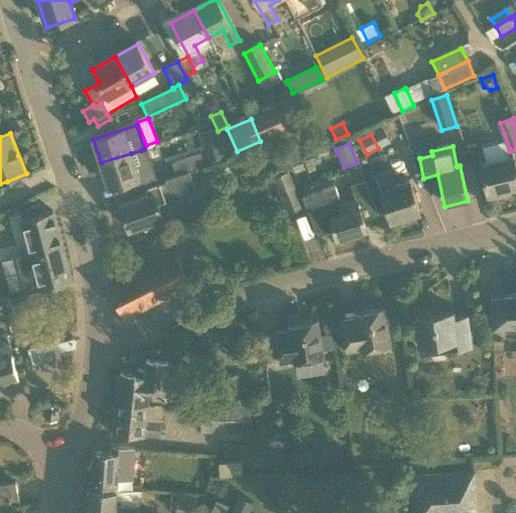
[(143,154),(141,150),(131,153),(101,162),(109,187),(139,178),(139,176),(149,173),(143,154)]
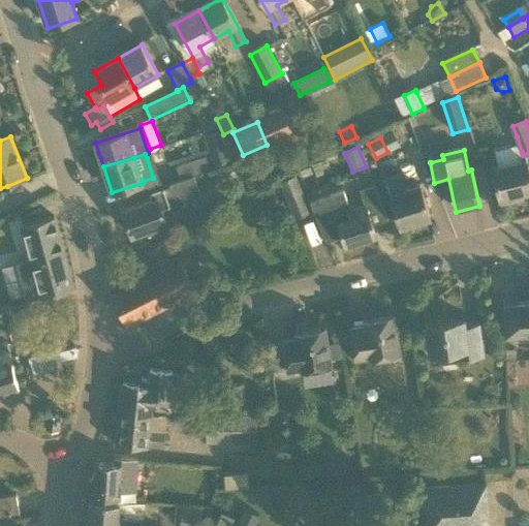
[(196,173),(210,168),(207,157),(193,160),(196,173)]
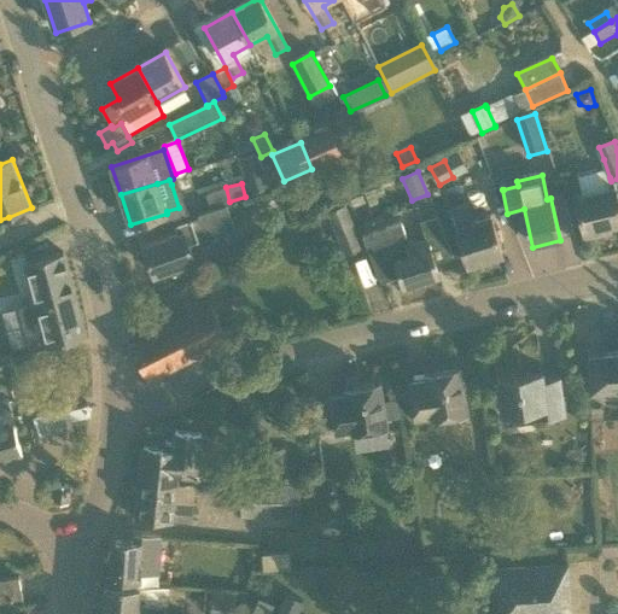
[(577,198),(579,211),(586,235),(610,229),(610,226),(617,223),(617,199),(616,188),(577,198)]
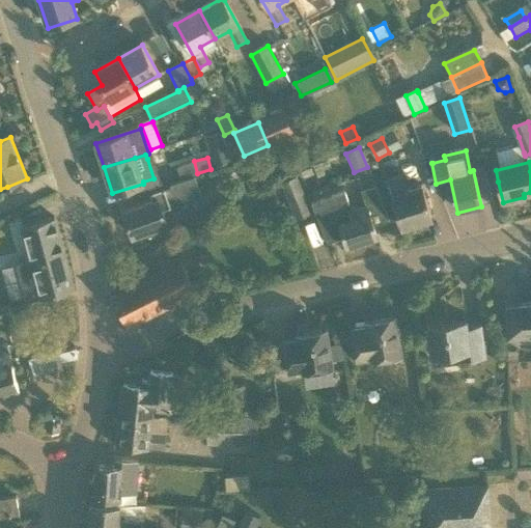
[(170,186),(197,176),(193,163),(166,172),(170,186)]
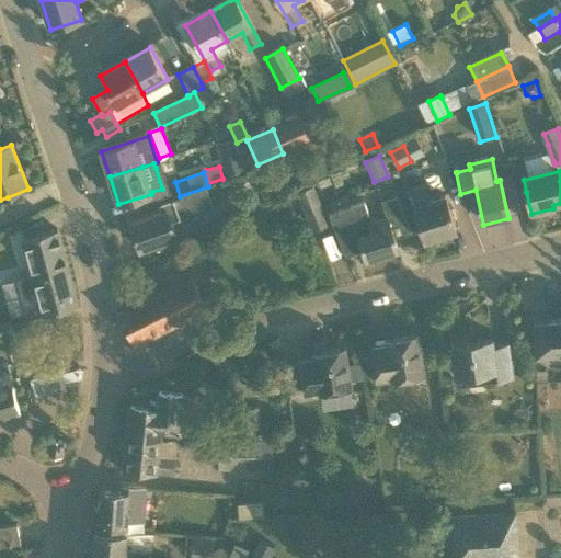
[(260,193),(264,201),(278,194),(272,181),(264,184),(260,193)]
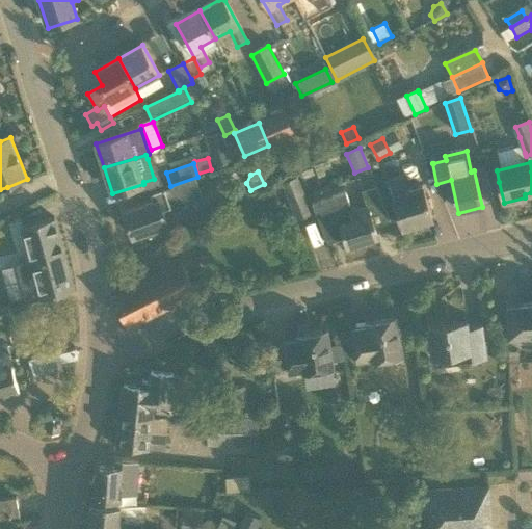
[(197,177),(170,186),(171,188),(151,195),(153,203),(124,212),(133,238),(167,227),(162,212),(170,209),(171,210),(204,199),(196,178),(198,178),(197,177)]
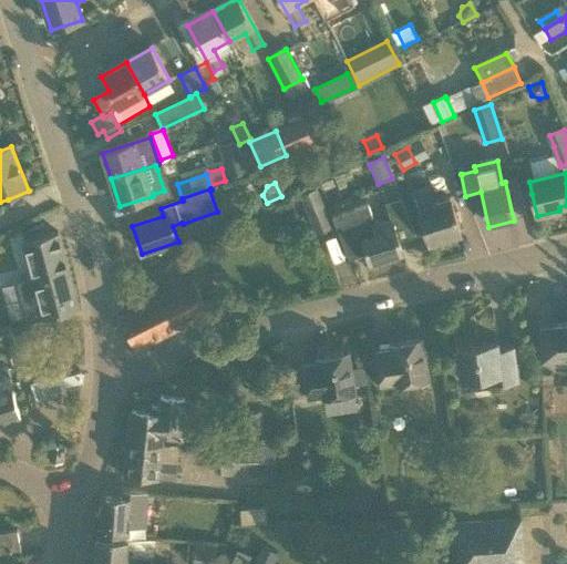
[(430,244),(435,242),(461,234),(450,200),(434,205),(429,188),(414,193),(420,209),(419,209),(430,244)]
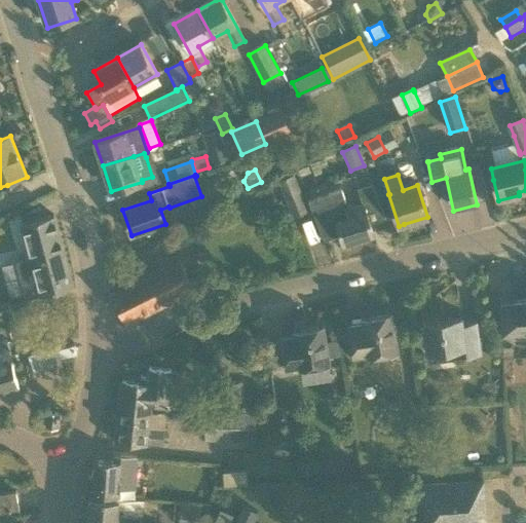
[(295,176),(279,182),(293,216),(308,210),(295,176)]
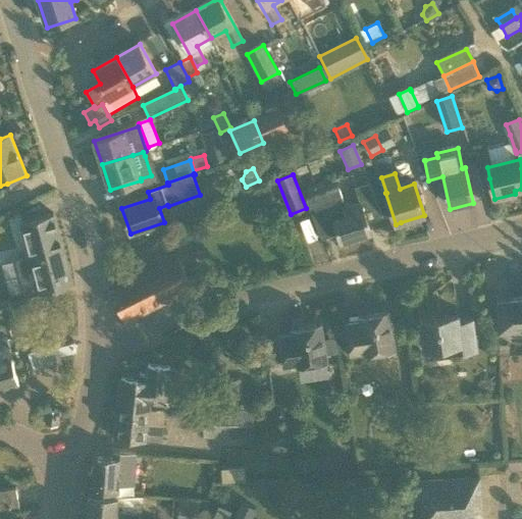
[(371,232),(365,213),(361,202),(345,208),(348,216),(334,221),(341,242),(371,232)]
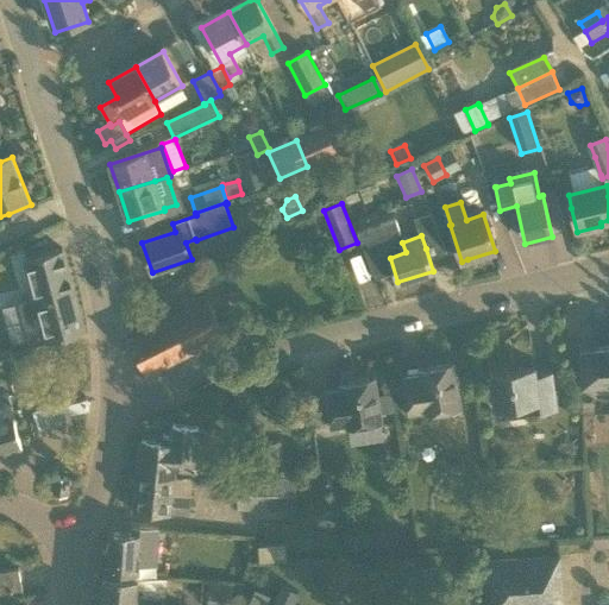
[(85,332),(80,314),(62,251),(25,262),(37,302),(17,307),(27,348),(85,333),(85,332)]
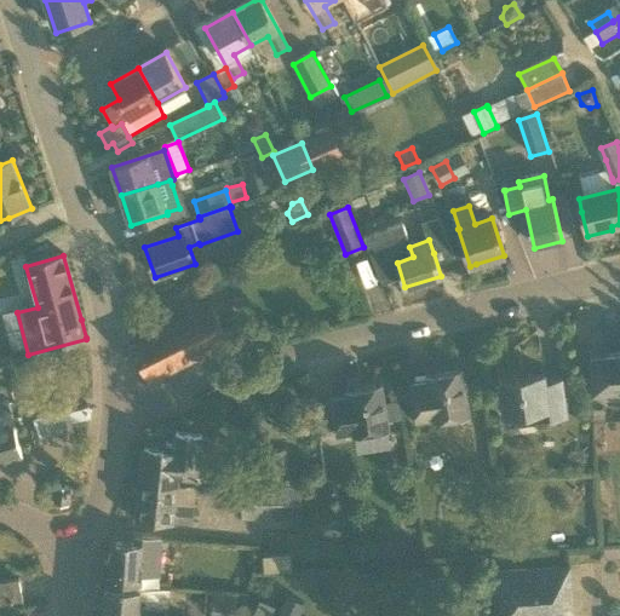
[(231,264),(214,272),(223,288),(239,278),(231,264)]
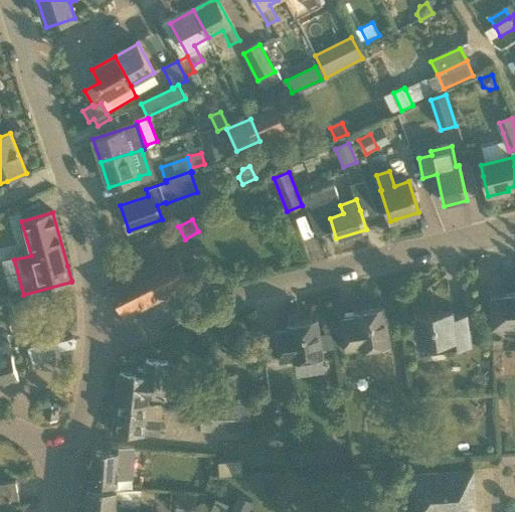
[(189,284),(176,257),(111,289),(124,317),(189,284)]
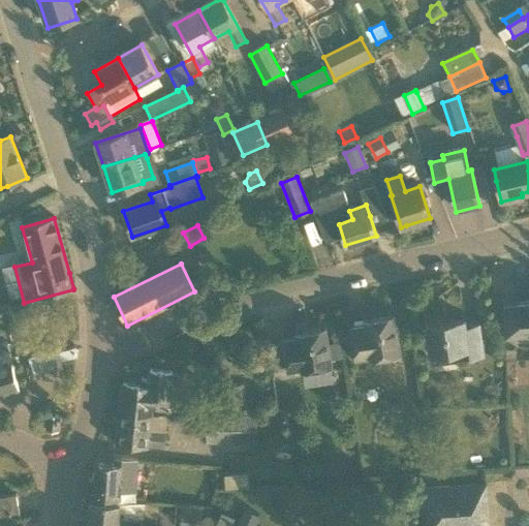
[(528,300),(528,301),(528,302),(528,306),(517,307),(517,308),(504,308),(506,339),(519,339),(528,338),(528,300)]
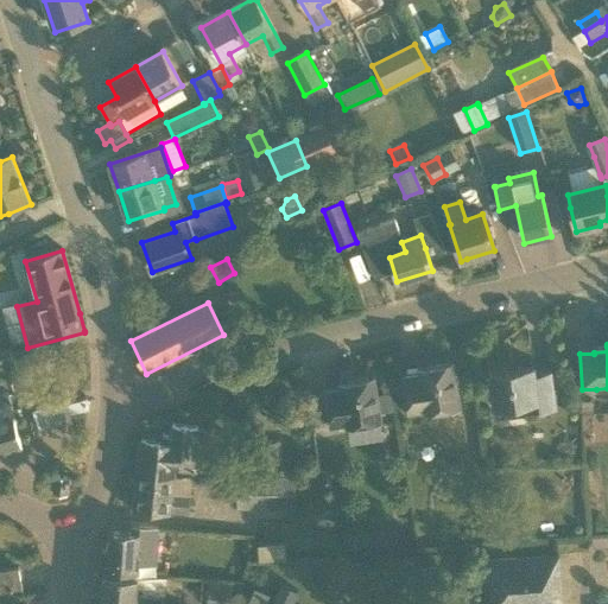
[(418,370),(418,372),(419,376),(404,379),(409,415),(424,413),(424,414),(460,409),(457,388),(454,364),(418,370)]
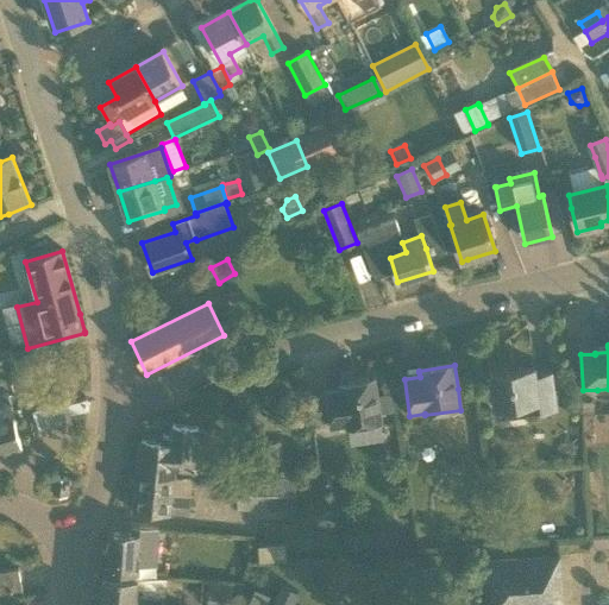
[(535,367),(509,372),(489,375),(495,409),(540,402),(542,414),(558,411),(552,375),(537,377),(535,367)]
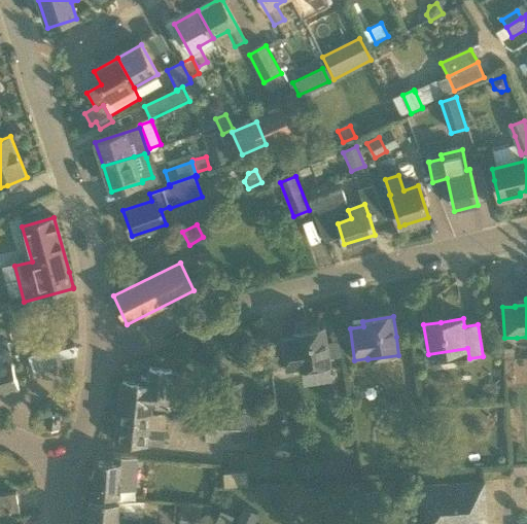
[(324,328),(302,333),(294,334),(295,339),(282,341),(286,373),(301,371),(301,372),(330,367),(324,328)]
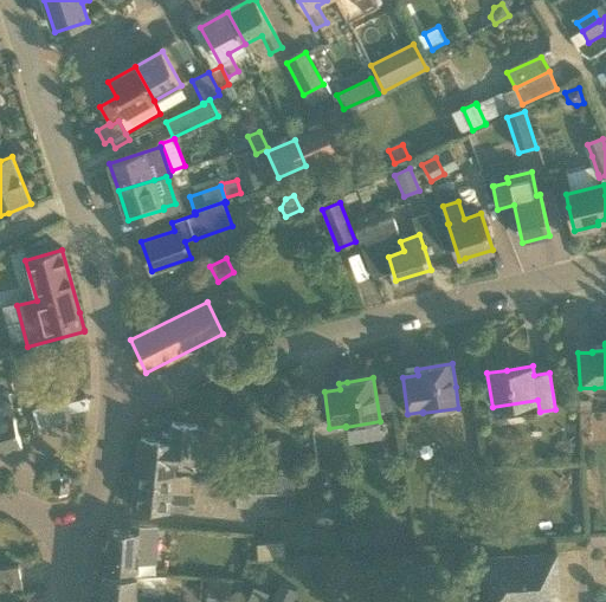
[(376,401),(379,415),(393,413),(389,394),(376,396),(376,401)]
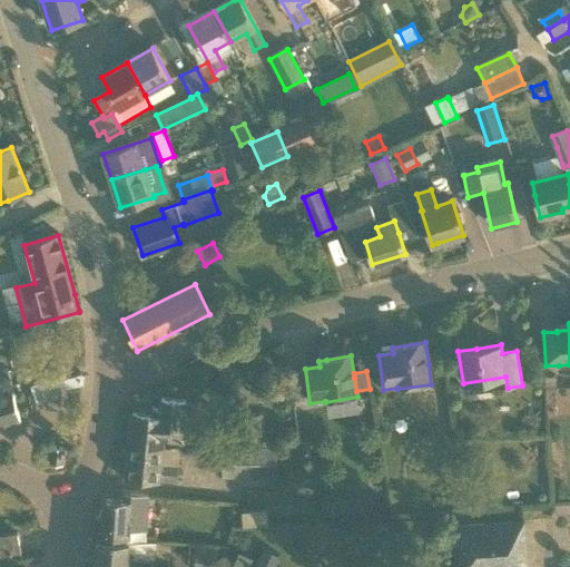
[(0,428),(21,422),(15,400),(10,385),(6,374),(0,375),(0,428)]
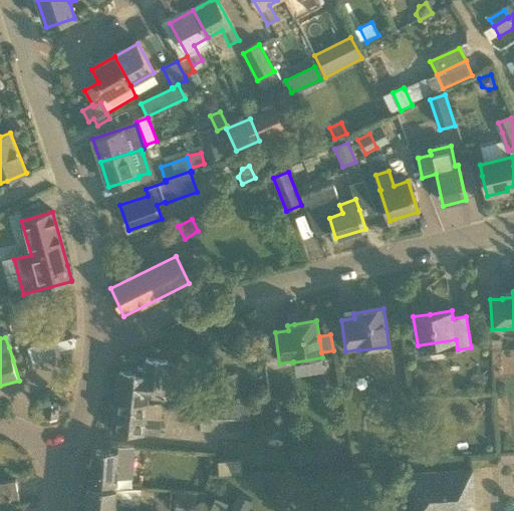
[(28,348),(33,363),(55,356),(50,341),(28,348)]
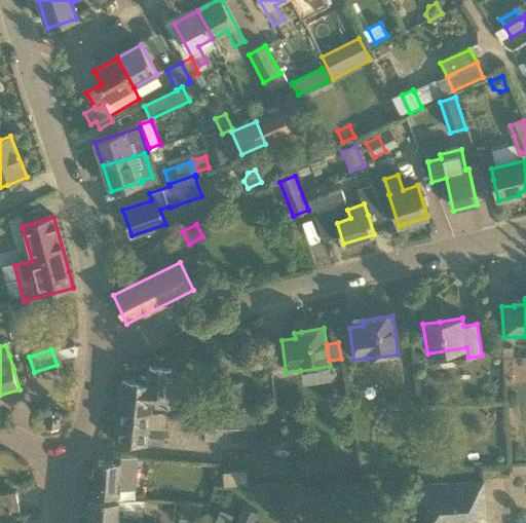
[(173,372),(170,372),(149,369),(148,379),(141,378),(140,384),(122,383),(119,411),(151,414),(152,406),(178,408),(180,382),(172,381),(173,372)]
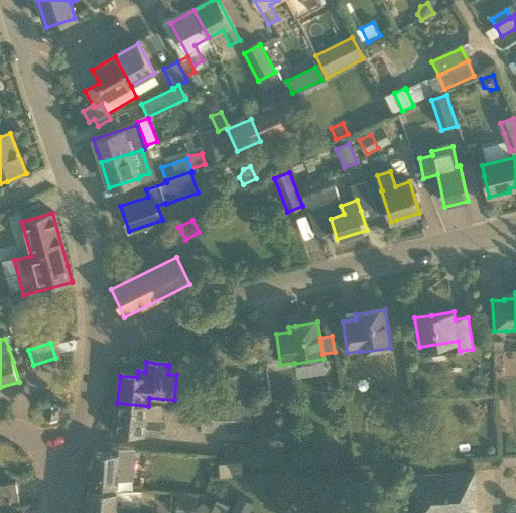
[(233,398),(237,398),(237,377),(214,377),(214,404),(233,404),(233,398)]
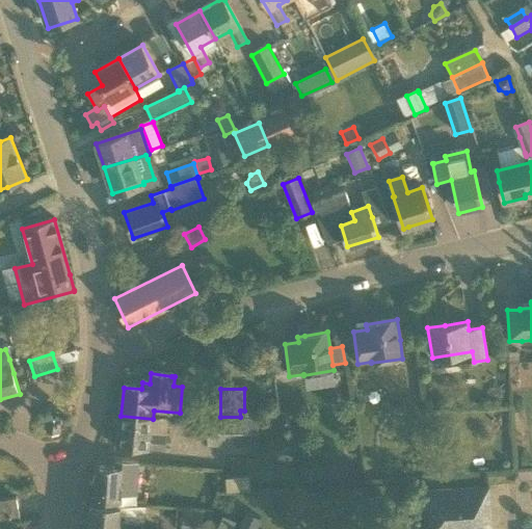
[(151,434),(153,419),(121,416),(117,448),(149,452),(149,450),(165,452),(167,437),(151,434)]
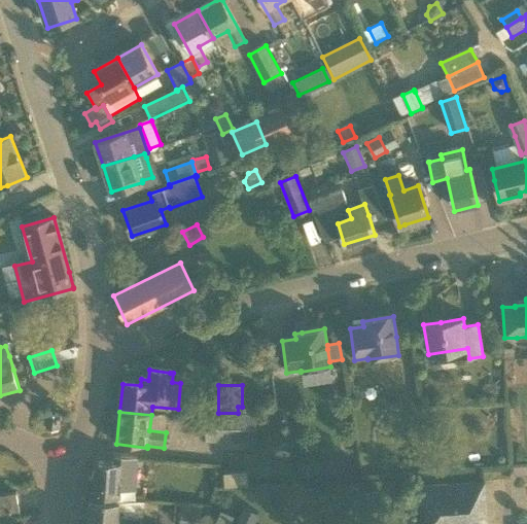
[(47,416),(46,431),(58,432),(60,417),(60,416),(59,416),(48,415),(48,414),(47,414),(47,416)]
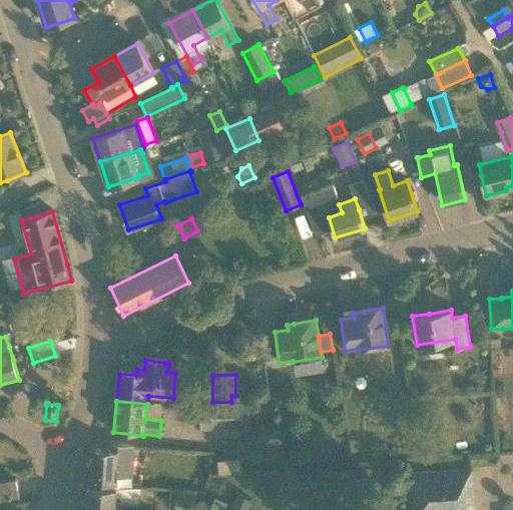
[(200,405),(201,432),(248,432),(248,405),(200,405)]
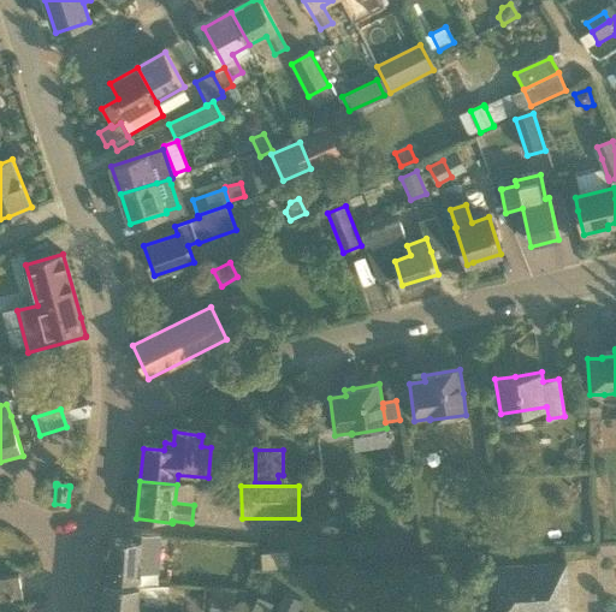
[(142,542),(111,540),(110,540),(107,571),(140,575),(152,575),(154,551),(141,550),(142,542)]
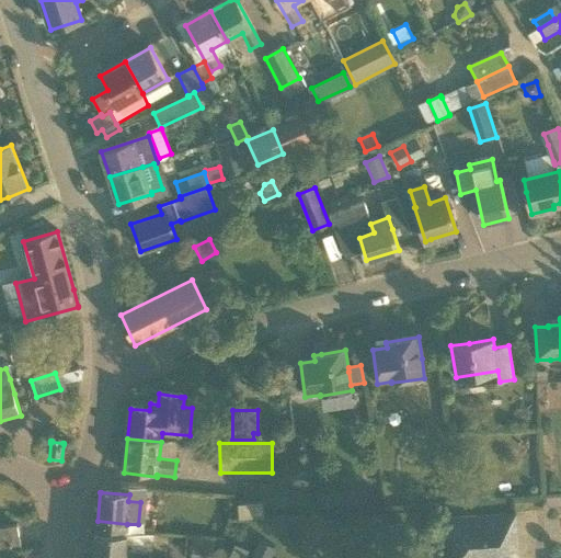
[(518,557),(515,515),(451,520),(454,557),(518,557)]
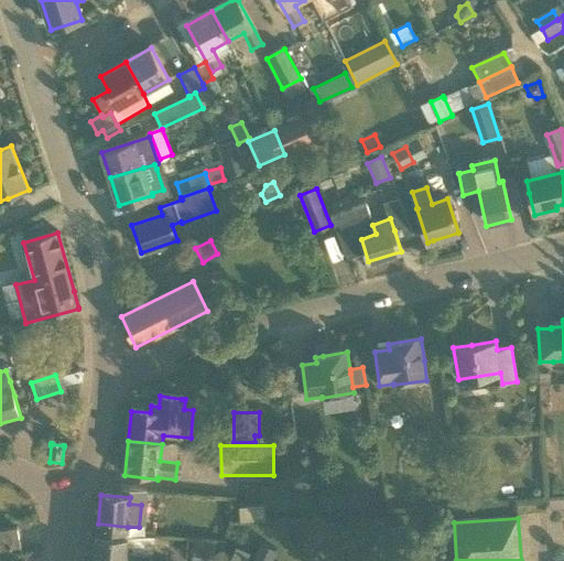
[(126,554),(128,527),(98,524),(96,552),(126,554)]
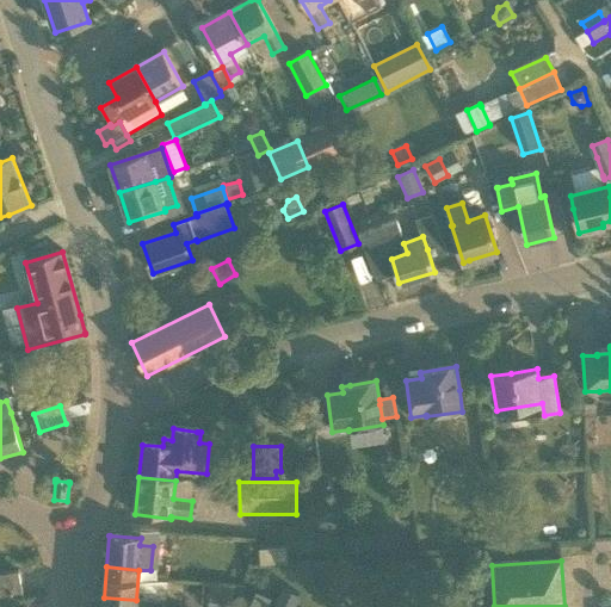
[(0,575),(0,596),(23,593),(19,573),(0,575)]
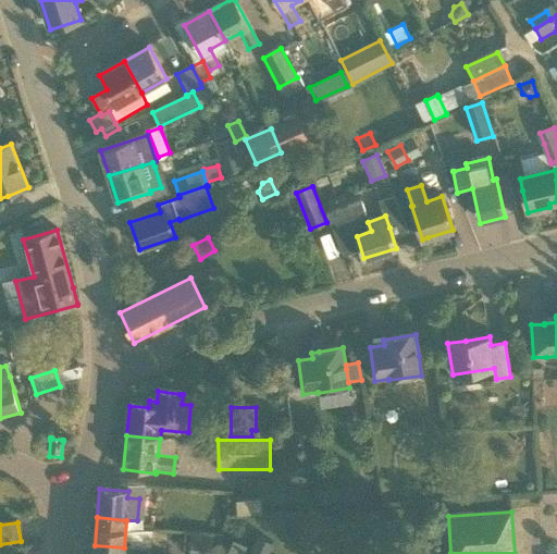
[(192,537),(189,553),(211,553),(213,539),(192,537)]
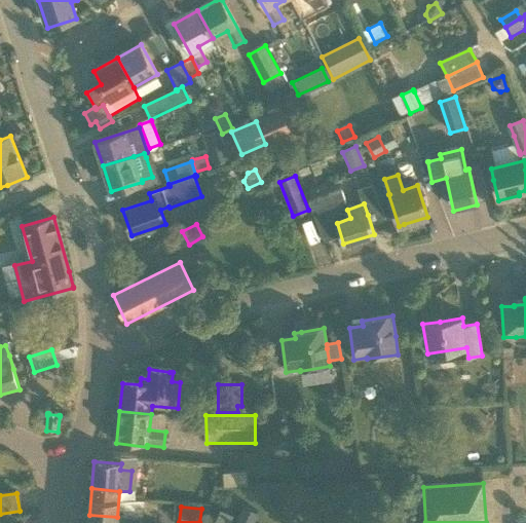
[(243,507),(236,522),(253,522),(258,513),(243,507)]
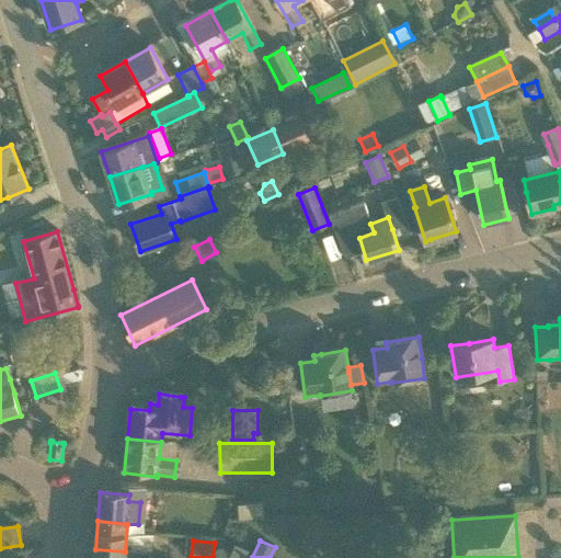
[(237,546),(230,557),(245,557),(249,551),(237,546)]
